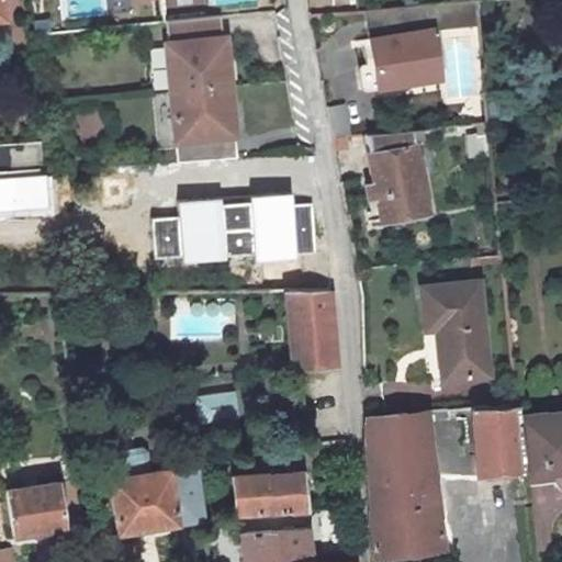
[(326,0),(327,11),(355,8),(353,0),(326,0)]
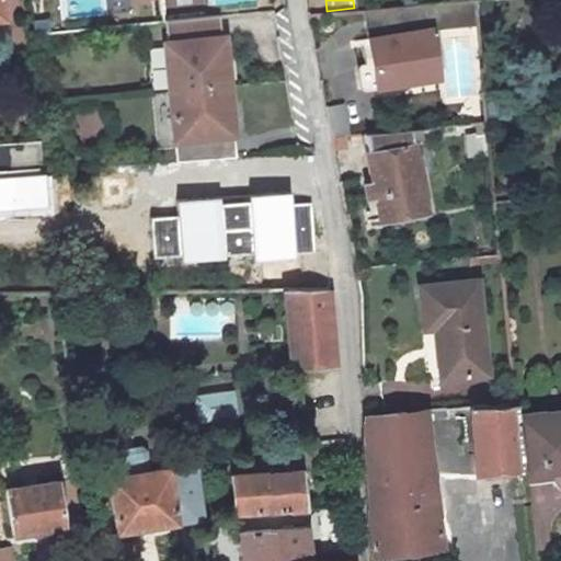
[(461,0),(416,4),(365,9),(368,37),(362,38),(365,64),(361,65),(359,67),(362,86),(364,88),(439,77),(435,50),(441,50),(437,29),(479,24),(476,0),(461,0)]
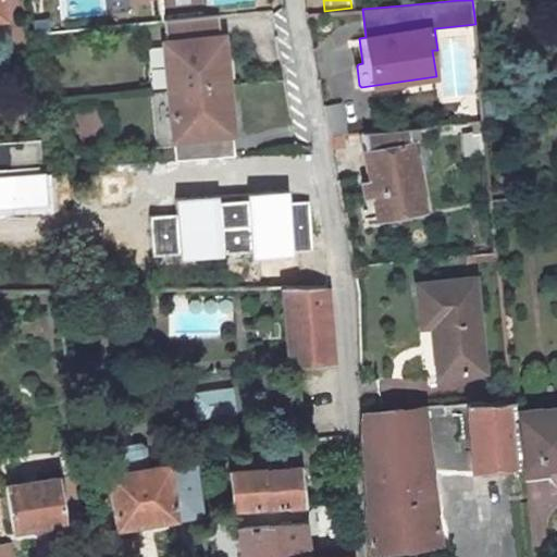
[(218,14),(163,20),(165,41),(163,41),(168,90),(227,85),(223,36),(220,36),(218,14)]
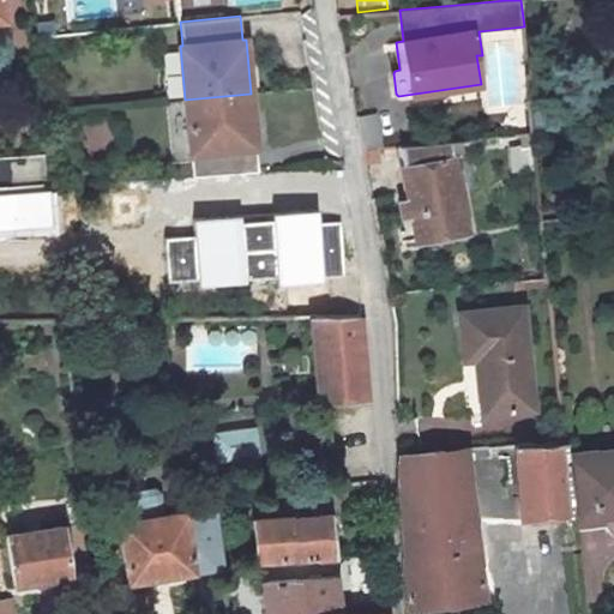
[(192,178),(258,173),(251,94),(185,100),(192,178)]
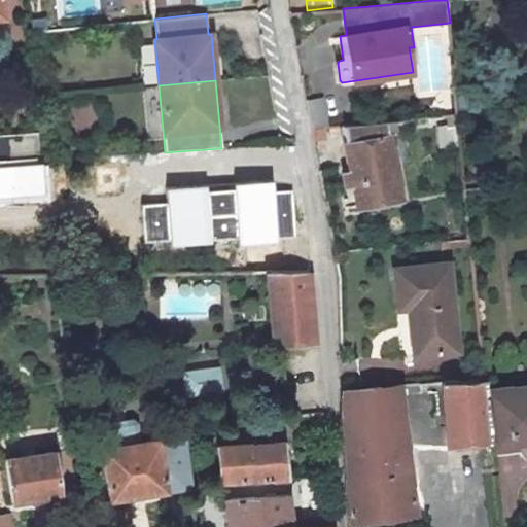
[(306,99),(312,128),(327,127),(322,96),(306,99)]
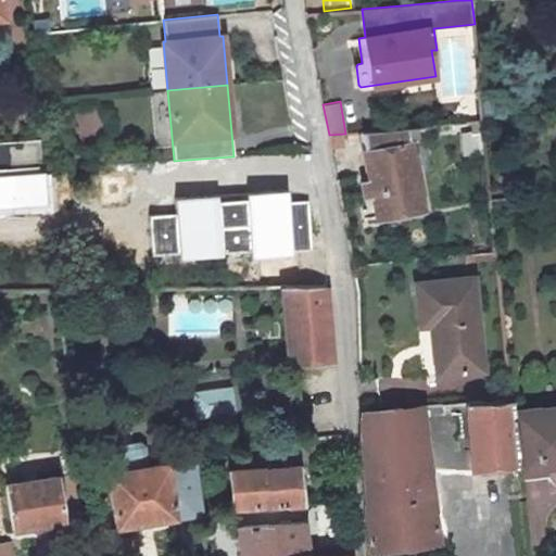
[(482,121),(471,122),(472,134),(466,140),(468,155),(485,153),(482,121)]
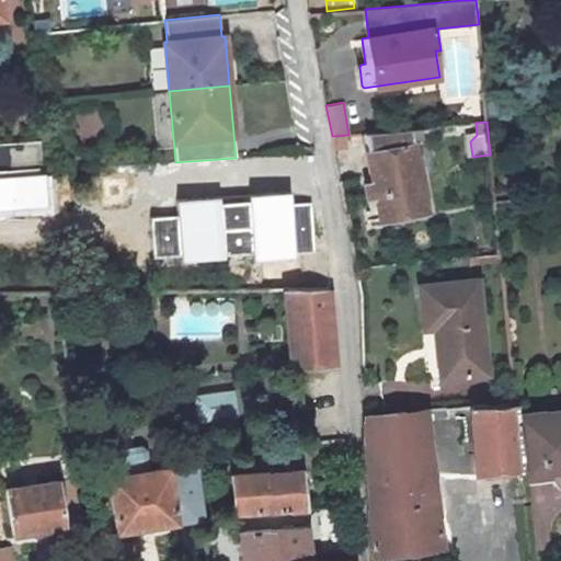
[(438,127),(365,134),(374,182),(365,183),(371,220),(426,210),(412,137),(439,135),(438,127)]
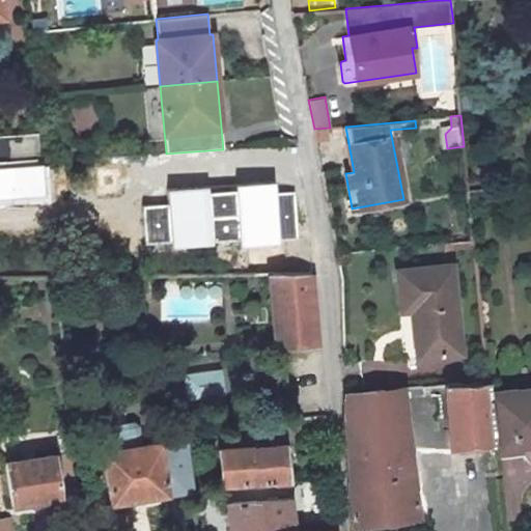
[(38,134),(0,136),(0,165),(42,163),(38,134)]
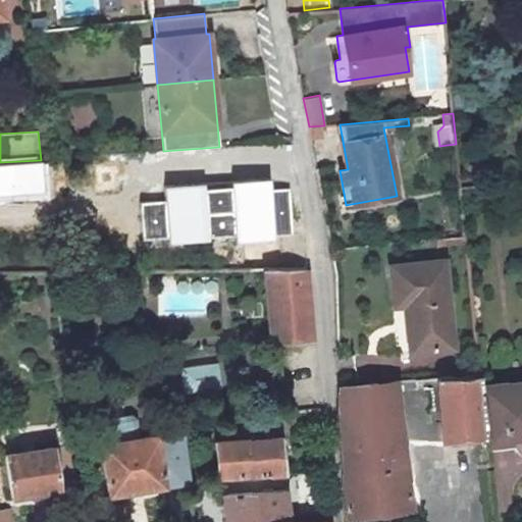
[(41,160),(0,162),(0,199),(44,197),(41,160)]
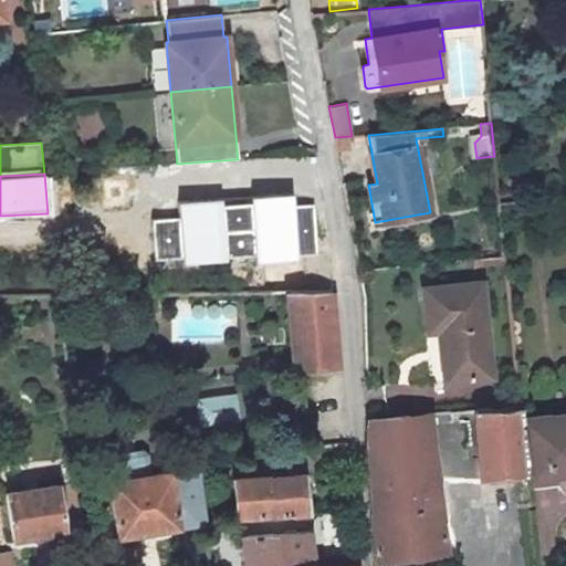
[(179,215),(153,217),(155,263),(315,254),(312,206),(291,207),(291,192),(249,196),(249,201),(222,203),(222,198),(178,200),(179,215)]
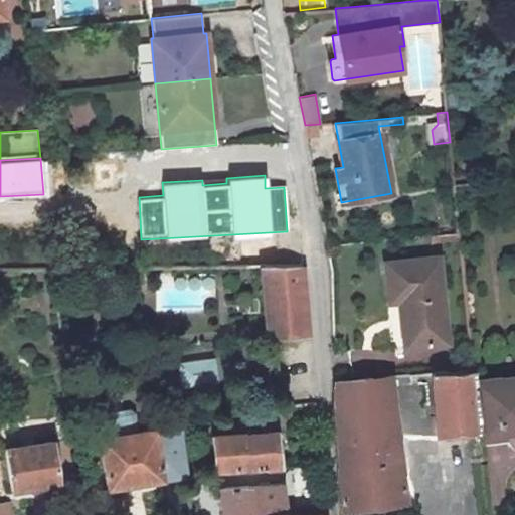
[(446,341),(437,258),(385,264),(389,303),(399,302),(403,345),(446,341)]
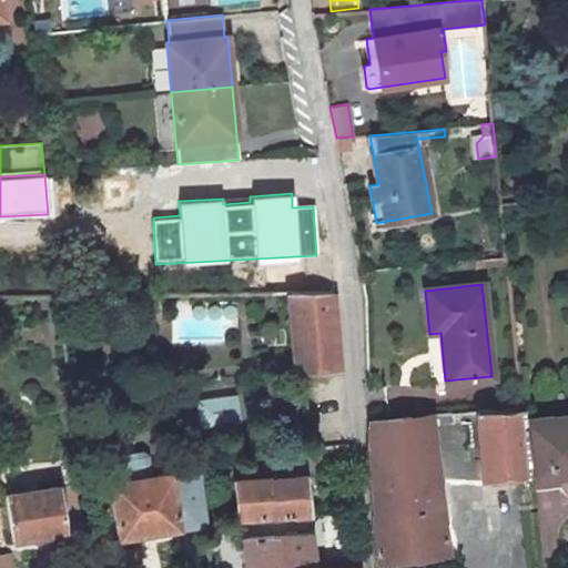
[(305,292),(290,293),(296,374),(301,374),(341,371),(334,292),(305,292)]
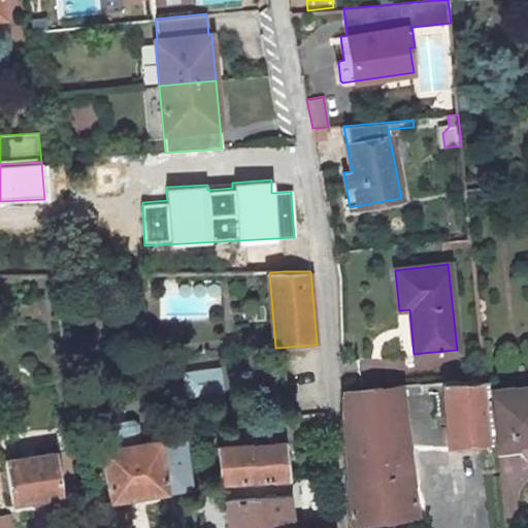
[(220,369),(184,374),(187,398),(223,393),(220,369)]
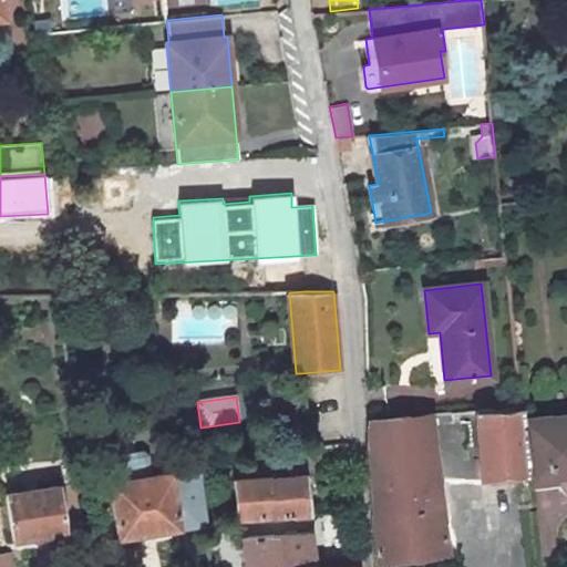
[(473,409),(465,409),(468,441),(466,441),(467,459),(478,457),(481,476),(526,473),(521,419),(519,405),(473,409)]
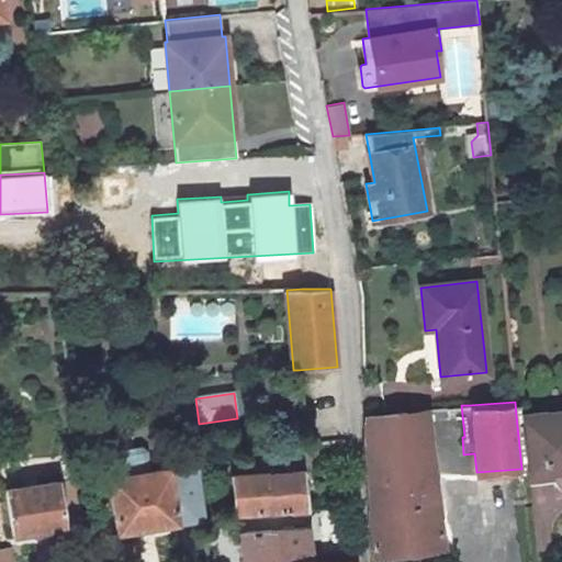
[(398,411),(364,413),(366,453),(373,558),(444,549),(427,408),(398,411)]
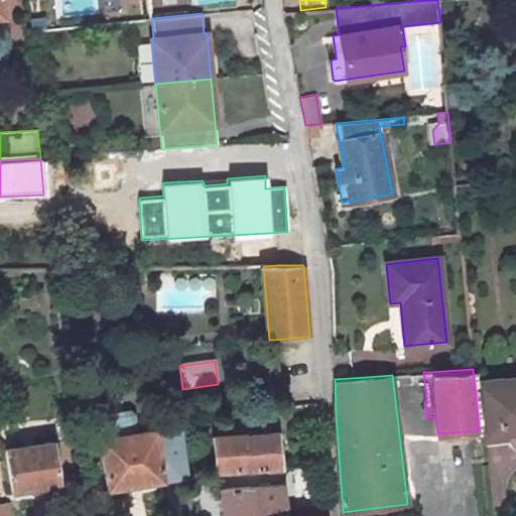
[(515,376),(474,381),(479,430),(479,437),(506,435),(508,447),(511,452),(515,454),(515,376)]
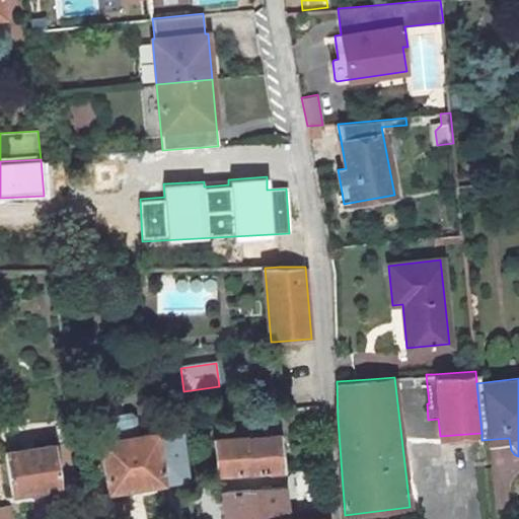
[(103,440),(100,441),(108,492),(186,479),(175,421),(168,421),(169,431),(155,433),(138,435),(135,421),(130,417),(105,421),(101,427),(103,440)]
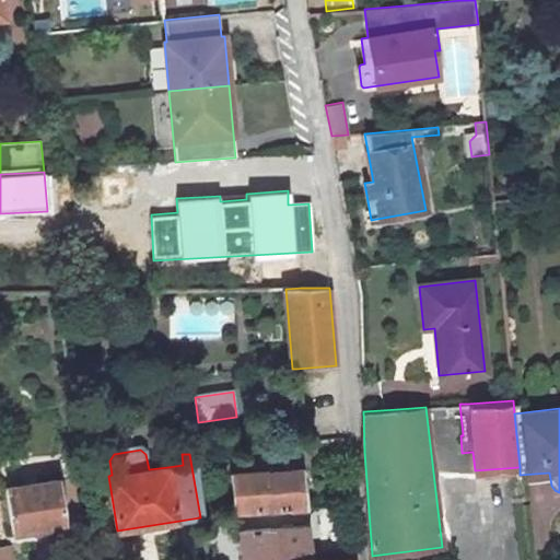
[(303,469),(233,474),(237,511),(287,508),(305,505),(303,469)]
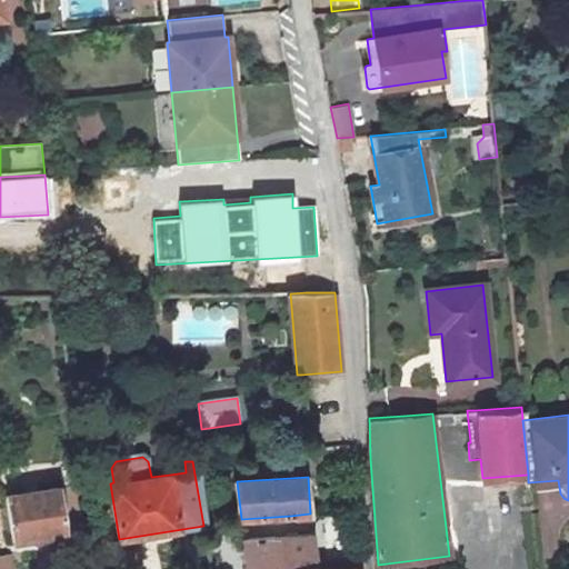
[(58,487),(6,495),(12,541),(66,533),(58,487)]
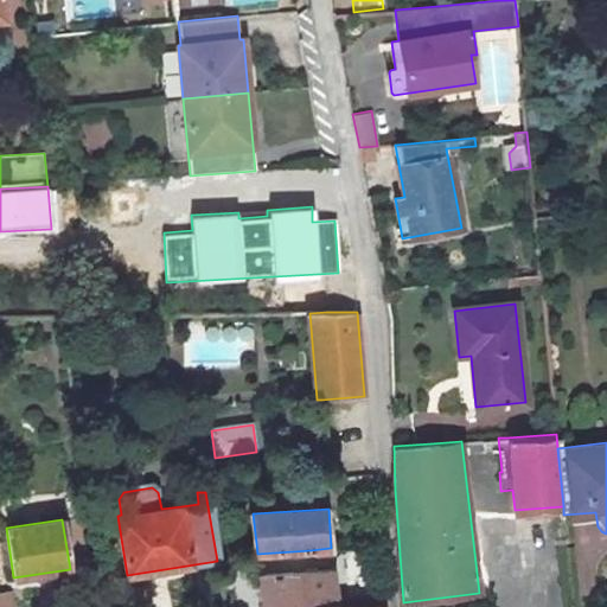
[(334,606),(332,569),(260,575),(262,606),(334,606)]
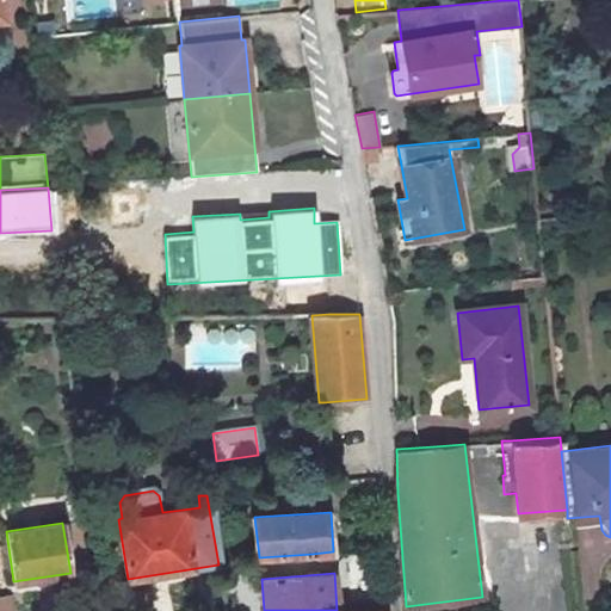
[(11,610),(10,596),(0,597),(0,610),(11,610)]
